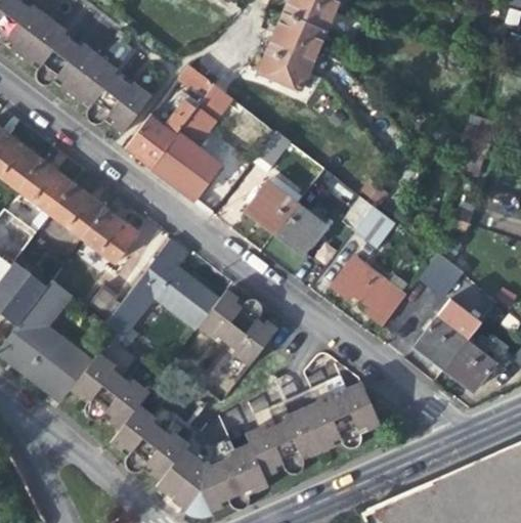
[(0,0),(0,44),(3,42),(39,69),(37,72),(37,77),(39,80),(41,82),(44,84),(48,85),(52,84),(55,82),(72,93),(89,107),(88,109),(87,113),(88,117),(90,120),(93,123),(97,124),(100,123),(104,122),(105,120),(122,132),(152,94),(145,89),(136,83),(133,87),(118,75),(115,73),(118,69),(107,60),(92,49),(83,42),(80,46),(75,43),(63,34),(67,29),(56,22),(35,5),(32,9),(24,3),(19,0),(0,0)]
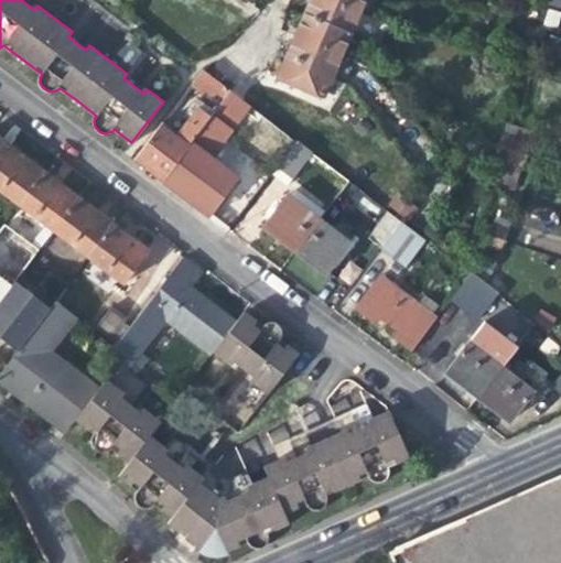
[(312,0),(311,2),(305,15),(348,33),(358,11),(331,0),(312,0)]
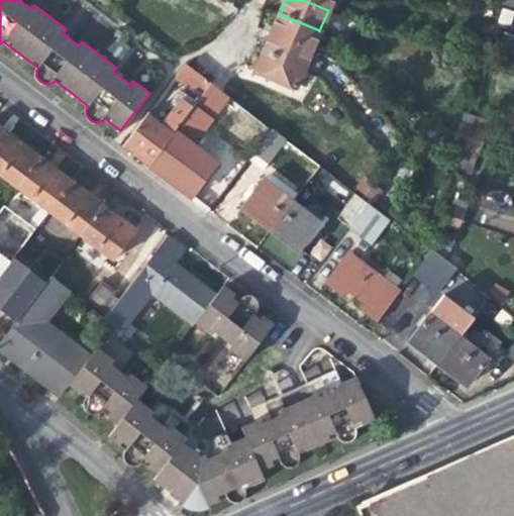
[(303,0),(328,10),(332,0),(303,0)]
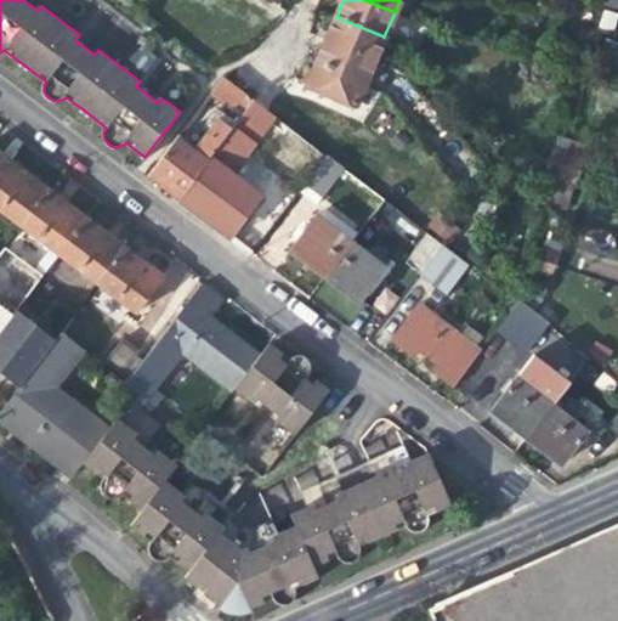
[(375,58),(384,37),(336,17),(336,18),(333,26),(328,38),(375,58)]
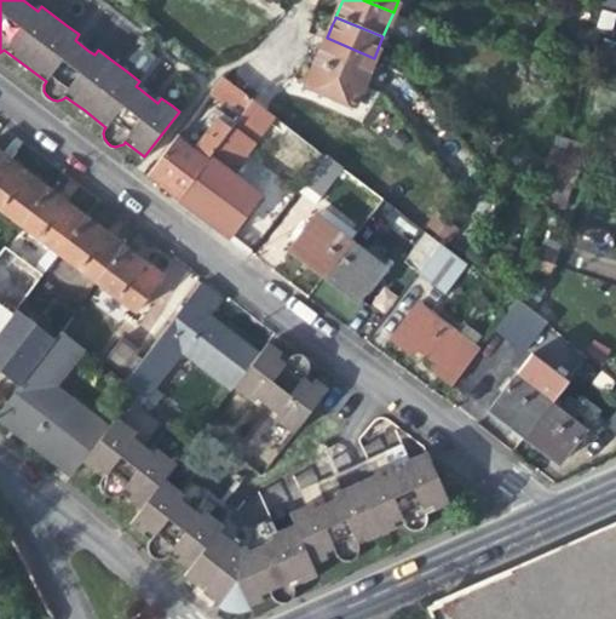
[(145,30),(138,40),(148,47),(155,46),(157,45),(156,38),(145,30)]
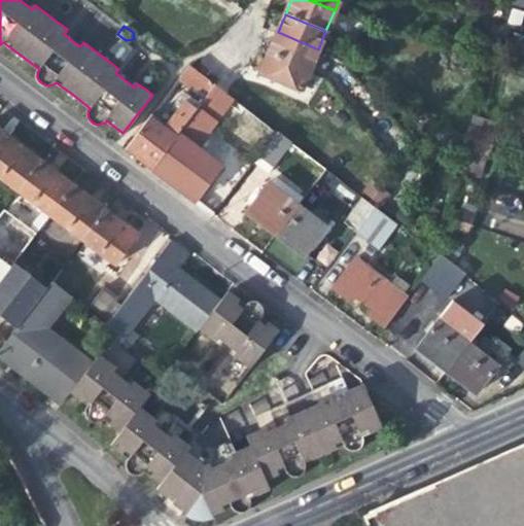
[(309,71),(318,49),(278,32),(275,41),(269,54),(309,71)]
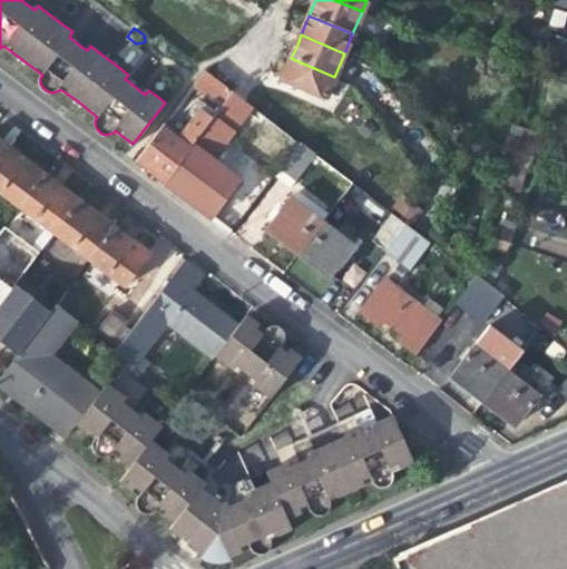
[(325,97),(334,77),(291,58),(286,69),(283,79),(325,97)]
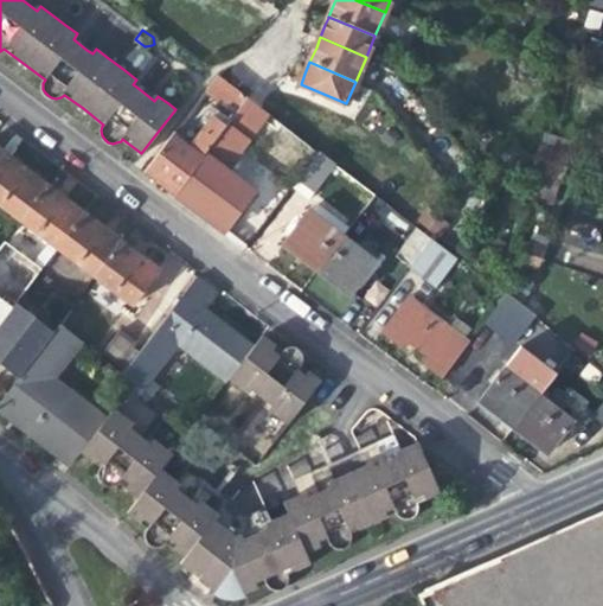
[(236,113),(249,96),(218,74),(206,90),(236,113)]
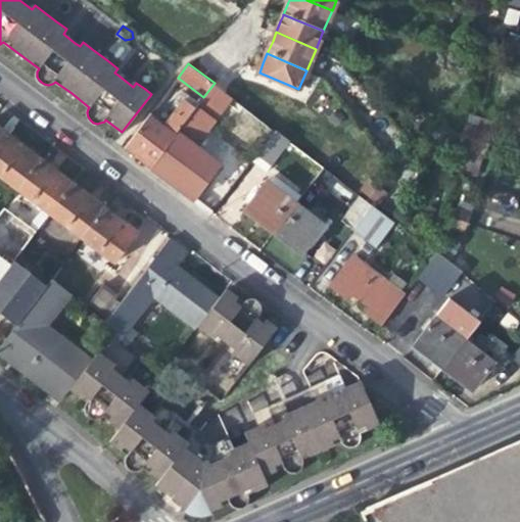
[(135,154),(150,167),(171,140),(196,106),(187,100),(167,127),(149,113),(124,146),(135,154)]
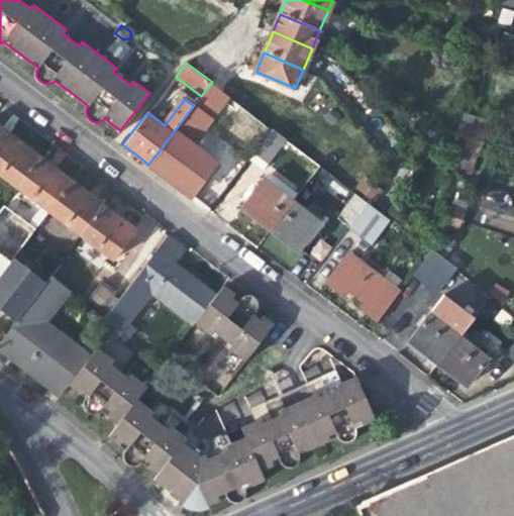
[(228,114),(263,141),(273,128),(238,102),(228,114)]
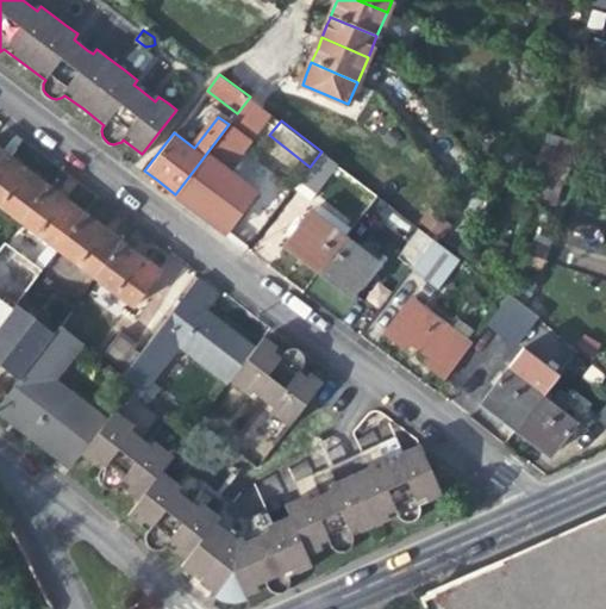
[(349,142),(333,161),(337,163),(362,184),(378,165),(349,142)]
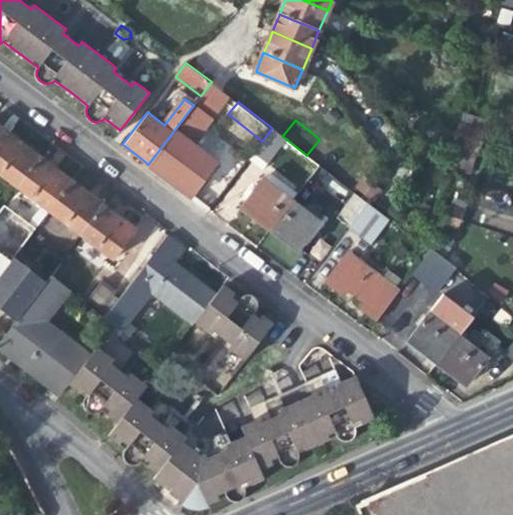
[(461,125),(458,134),(469,138),(473,129),(461,125)]
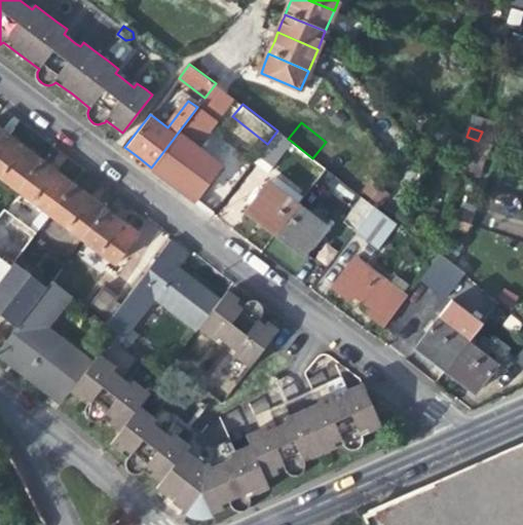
[(0,176),(17,189),(39,160),(13,140),(0,129),(0,176)]
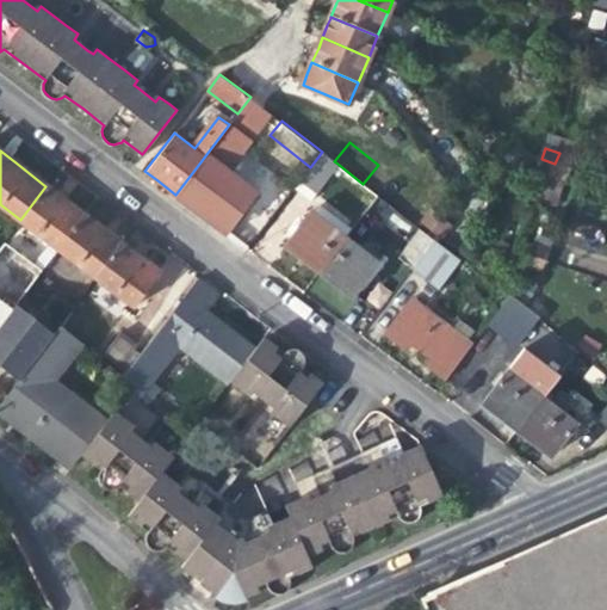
[(315,192),(338,164),(334,161),(322,152),(310,167),(299,180),(315,192)]
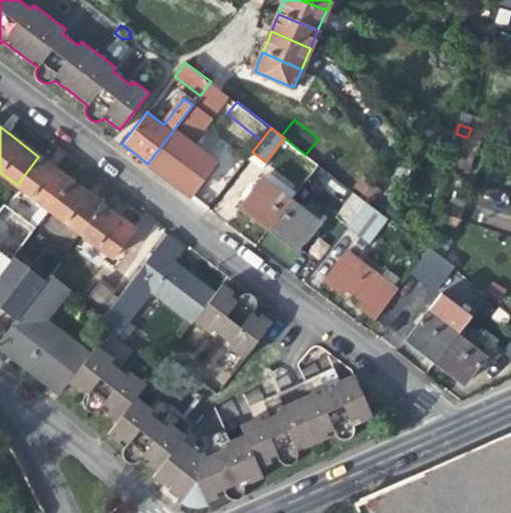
[(482,133),(471,129),(467,138),(478,142),(482,133)]
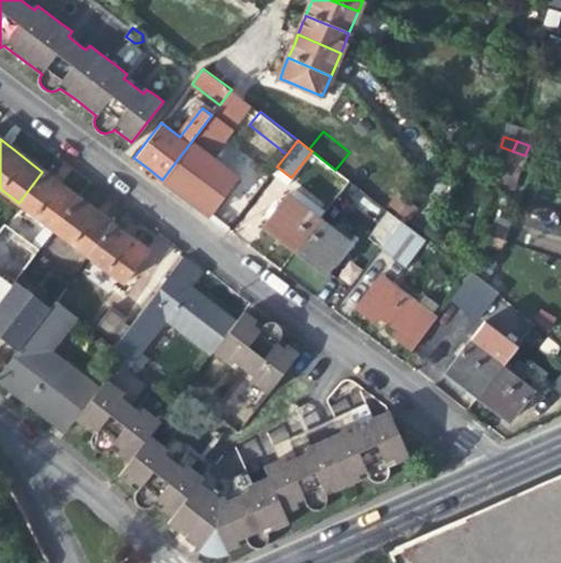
[(496,158),(509,161),(513,151),(500,147),(496,158)]
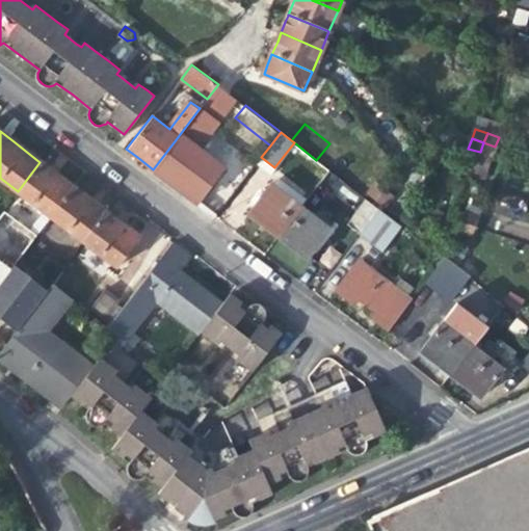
[(186,152),(174,142),(153,169),(185,193),(209,211),(230,184),(238,173),(232,168),(230,171),(192,142),(186,152)]
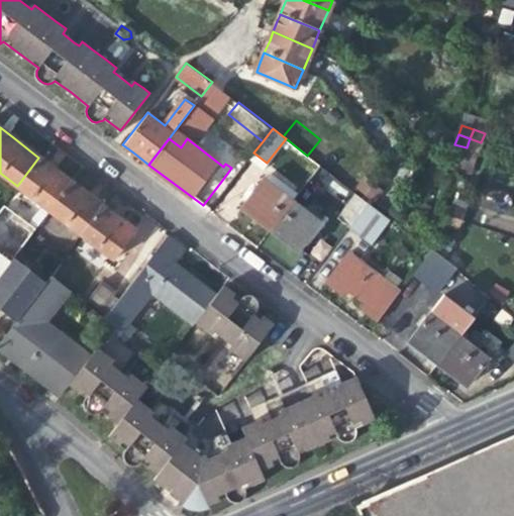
[(478,151),(481,142),(470,138),(467,147),(478,151)]
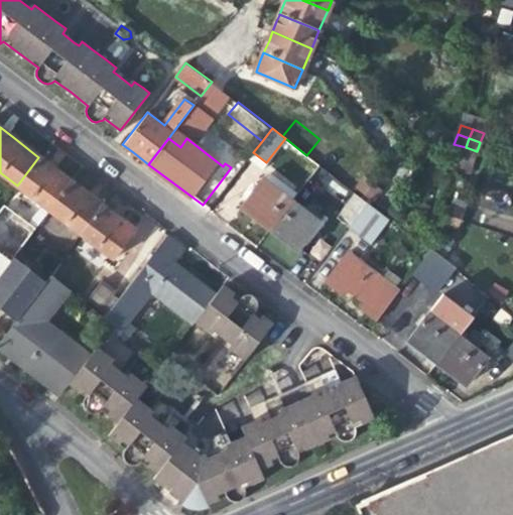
[(317,164),(306,155),(298,165),(310,174),(317,164)]
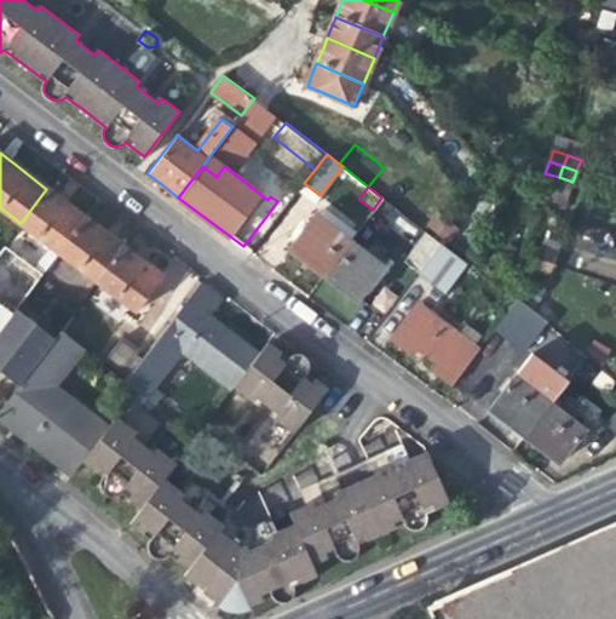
[(68,205),(46,189),(21,223),(59,253),(85,218),(68,205)]
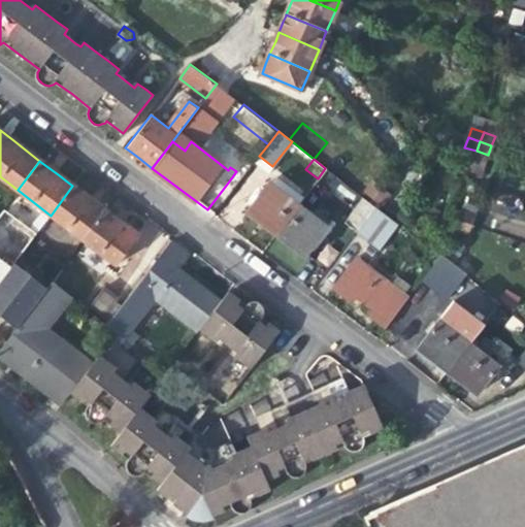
[(261,224),(275,234),(299,203),(269,182),(245,211),(261,224)]
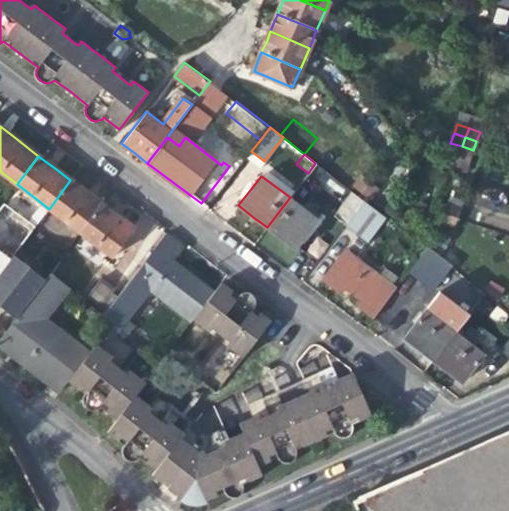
[(355,186),(362,191),(369,182),(363,176),(355,186)]
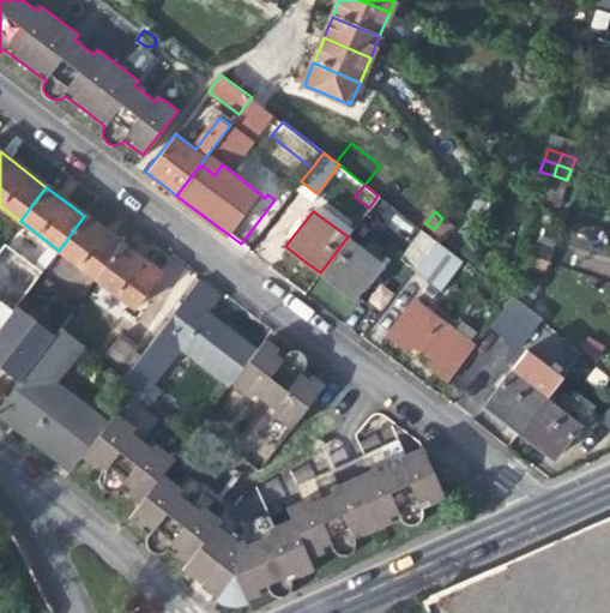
[(273,218),(265,212),(241,244),(249,251),(273,218)]
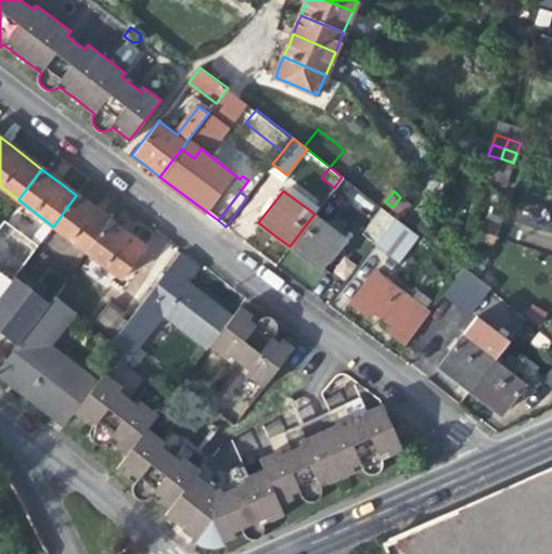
[(92,208),(76,195),(53,227),(88,252),(111,221),(92,208)]
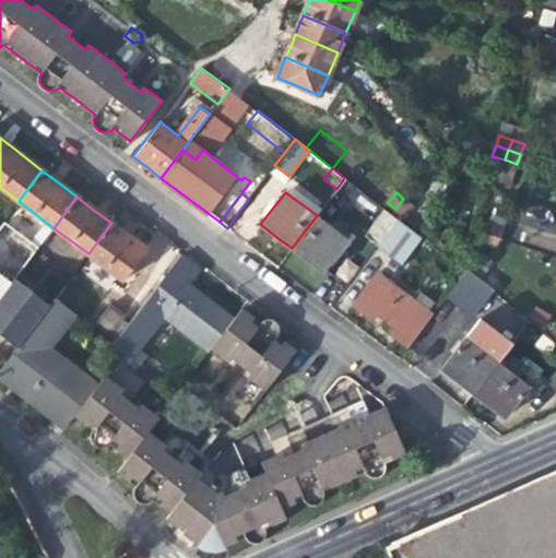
[(412,206),(403,199),(395,209),(403,215),(412,206)]
